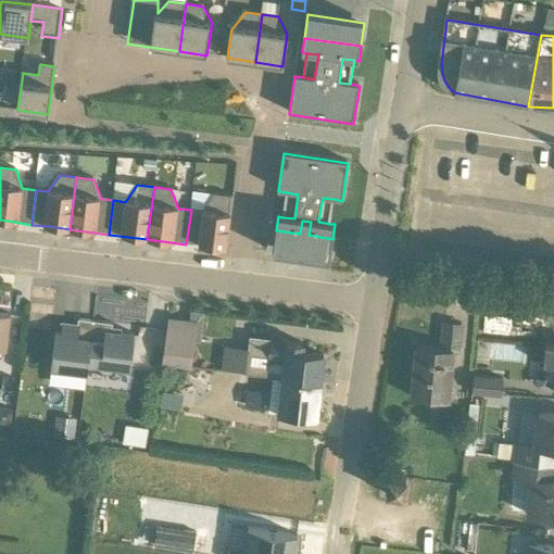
[(298,194),(287,192),(285,202),(282,217),(294,218),(298,194)]
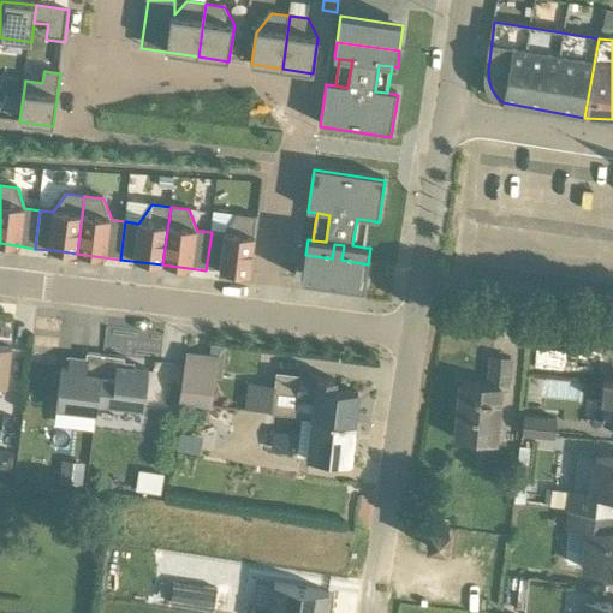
[(206,271),(250,275),(257,219),(237,216),(226,234),(212,232),(206,271)]
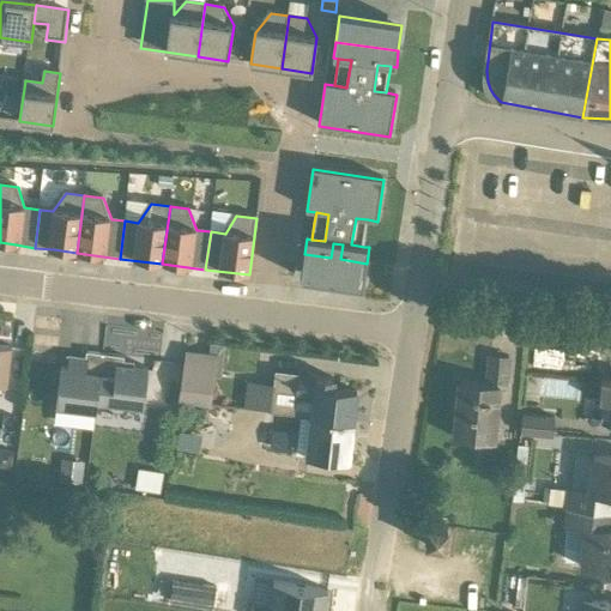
[(351,244),(364,247),(368,219),(356,218),(351,244)]
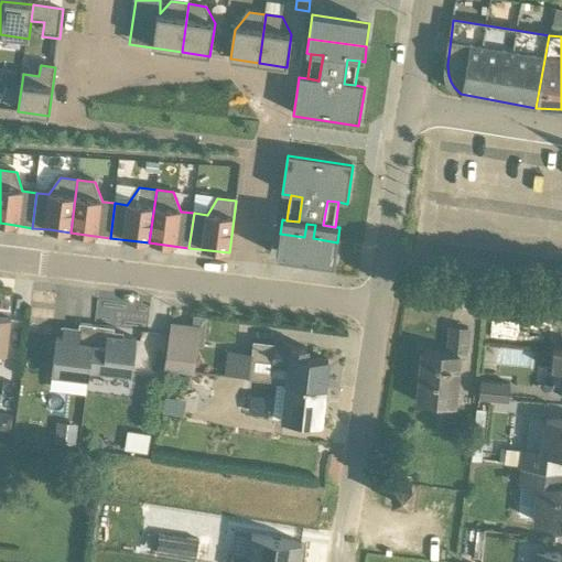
[(304,237),(280,234),(277,257),(277,258),(334,266),(334,263),(337,242),(313,238),(315,225),(306,224),(304,237)]
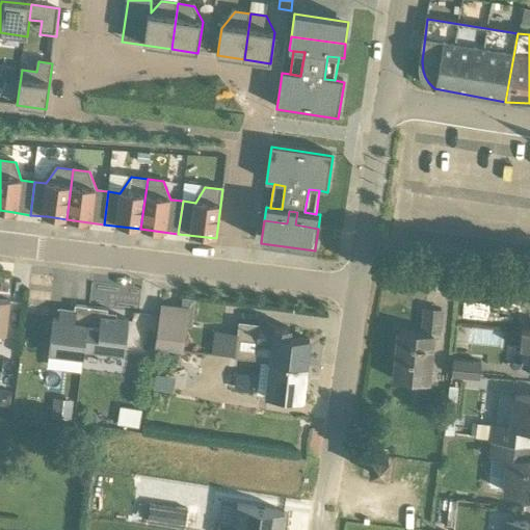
[(0,335),(8,336),(12,297),(0,295),(0,335)]
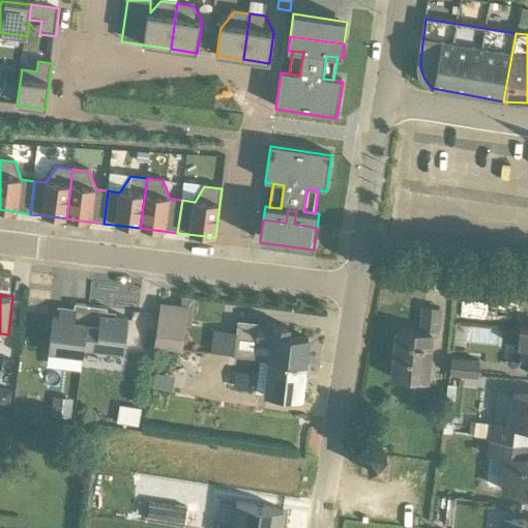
[(59,306),(58,313),(52,312),(46,368),(83,372),(86,350),(90,305),(76,304),(76,308),(59,306)]
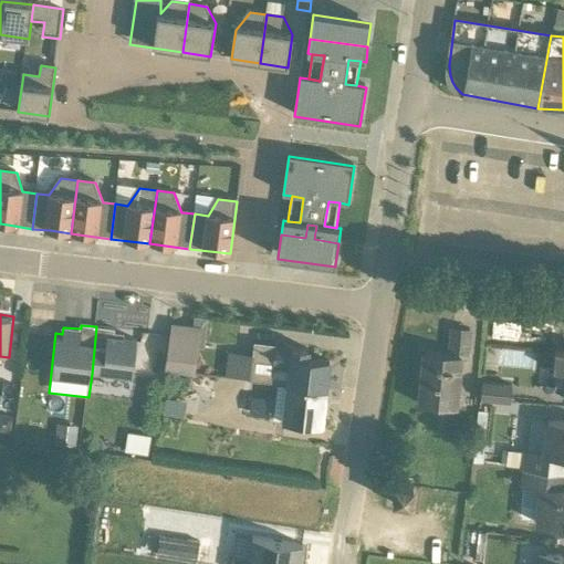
[(117,329),(96,326),(92,374),(133,377),(137,334),(117,332),(117,329)]
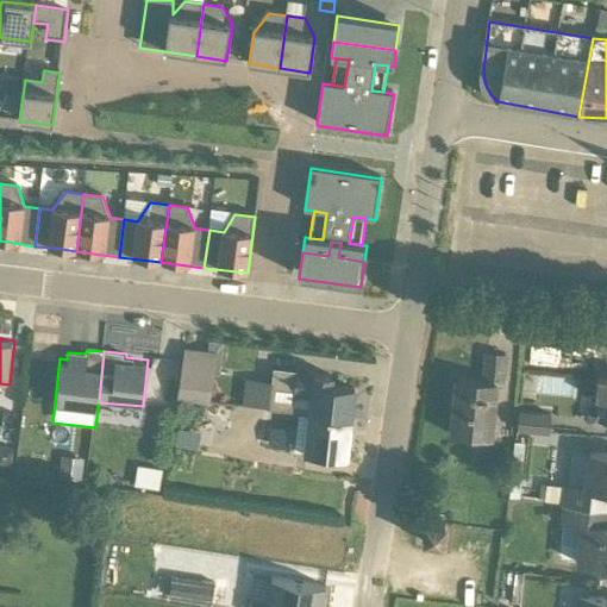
[(188,351),(180,402),(210,407),(218,356),(188,351)]
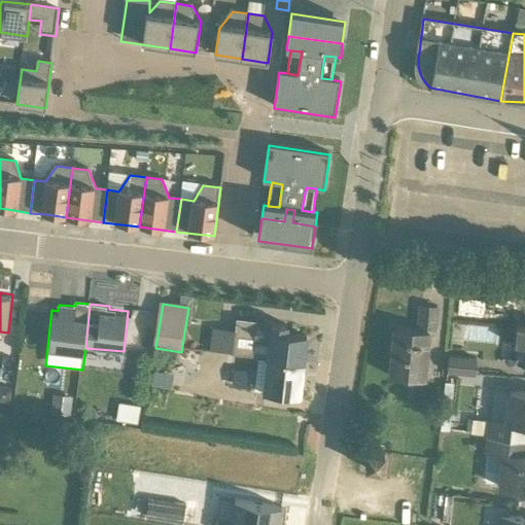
[(419,331),(395,328),(390,379),(427,382),(431,334),(435,335),(439,308),(421,307),(419,331)]
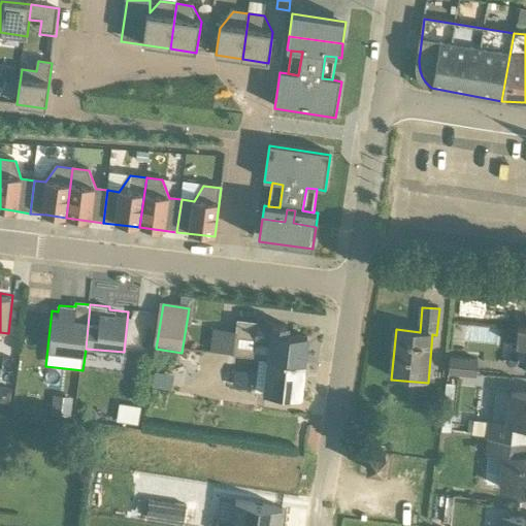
[(306,361),(309,331),(290,330),(291,323),(259,320),(258,325),(236,324),(233,355),(267,358),(306,361)]
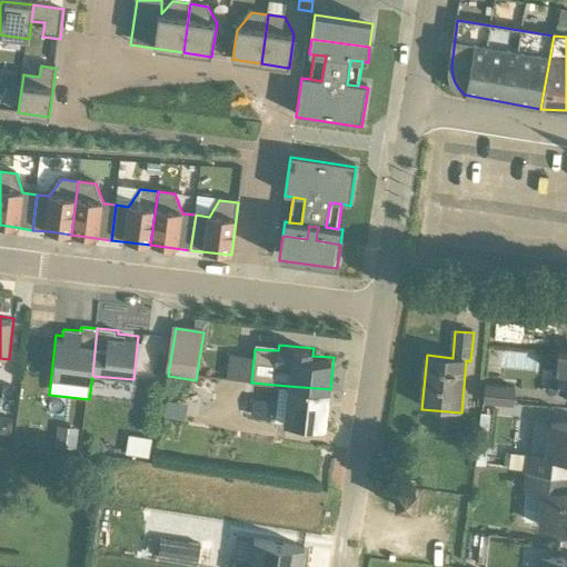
[(566,356),(558,356),(557,374),(566,375),(566,356)]
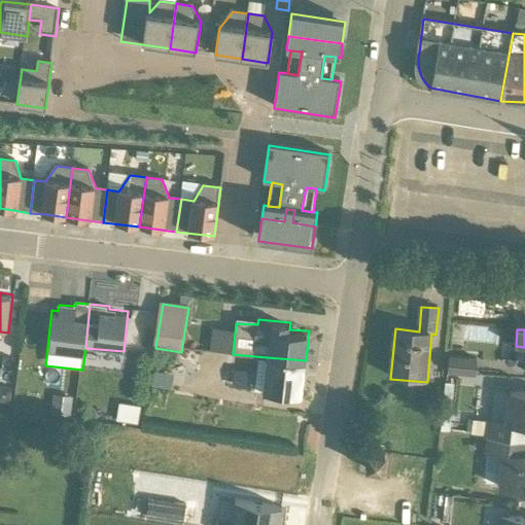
[(306,360),(267,357),(264,391),(303,395),(306,360)]
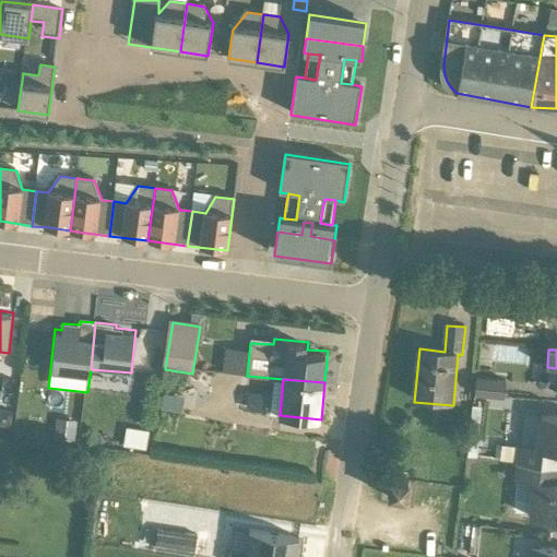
[(505,400),(506,381),(477,379),(475,396),(505,400)]
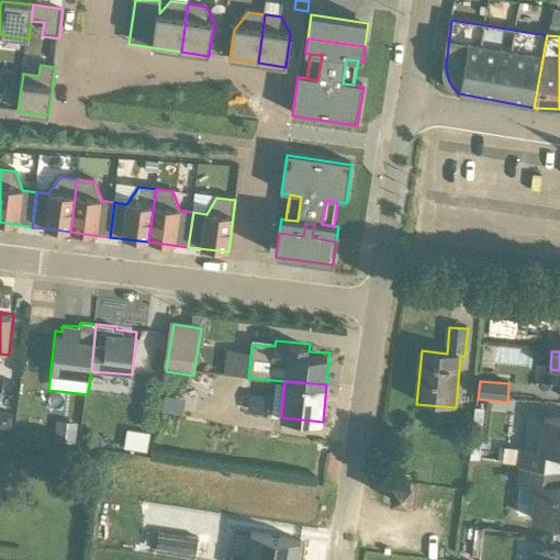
[(480,461),(485,412),(476,411),(470,460),(480,461)]
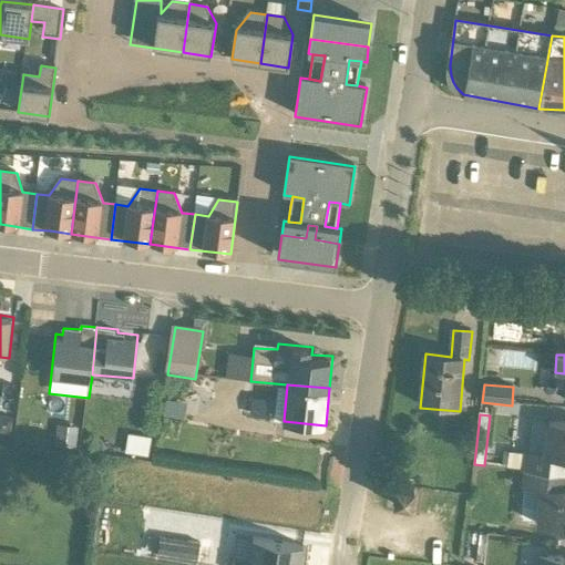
[(564,424),(533,421),(528,454),(526,454),(524,472),(564,475),(564,424)]
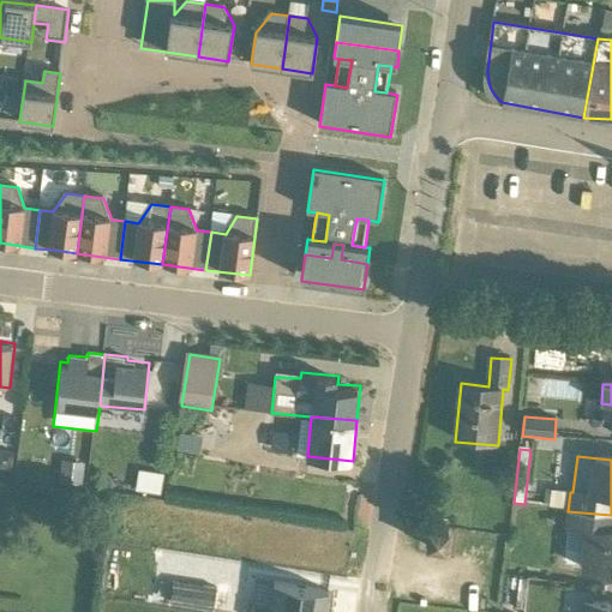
[(165,493),(167,474),(141,471),(138,491),(165,493)]
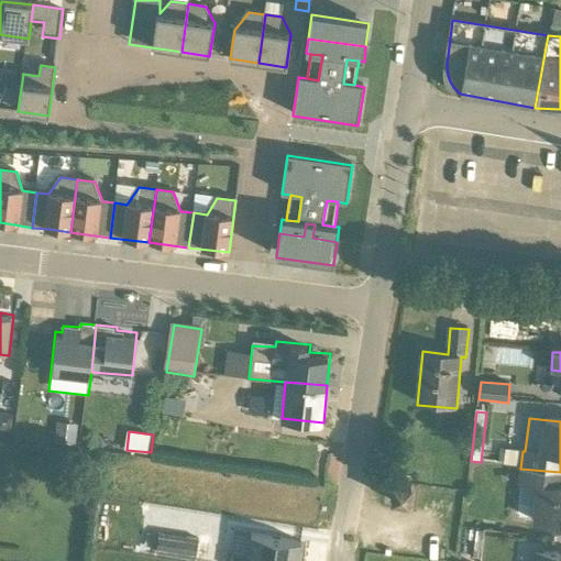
[(560,472),(520,469),(518,485),(521,486),(519,505),(534,507),(532,524),(560,526),(560,472)]
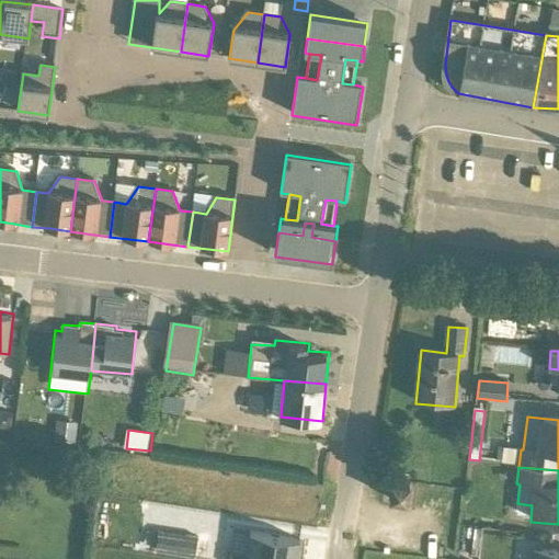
[(389,501),(409,503),(411,486),(392,482),(389,501)]
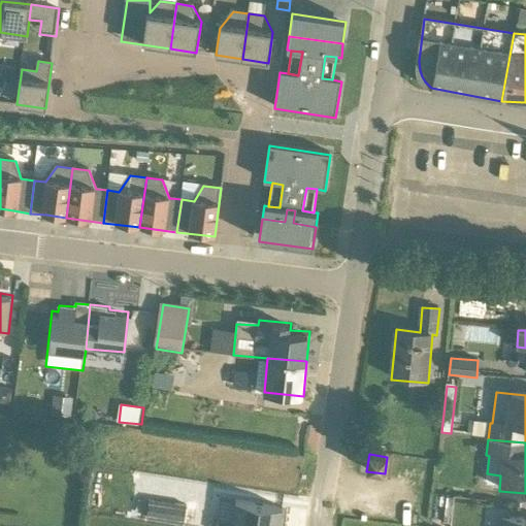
[(234,497),(230,525),(277,525),(282,502),(234,497)]
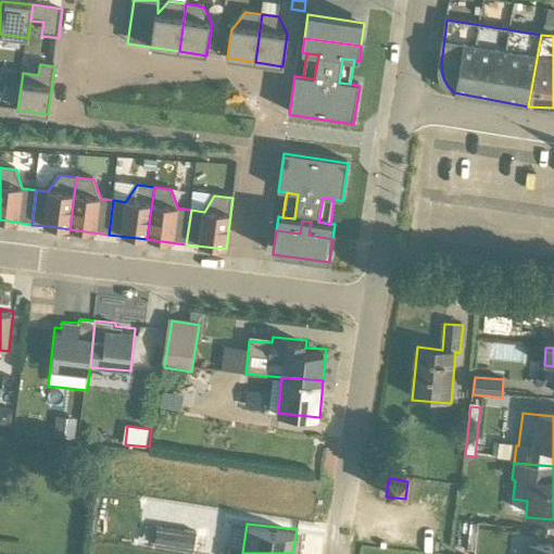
[(553,546),(525,544),(523,553),(553,553),(553,546)]
